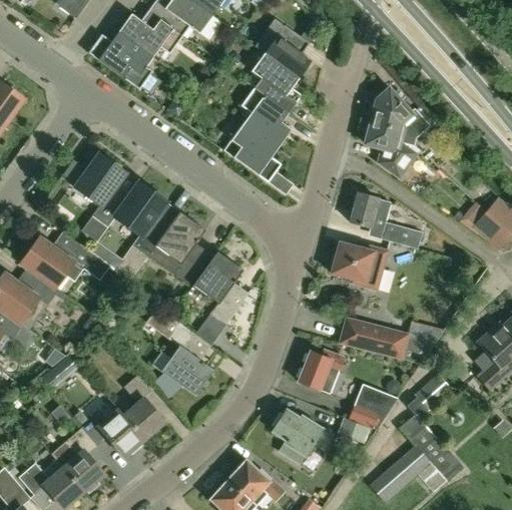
[(79,19),(94,0),(62,0),(60,3),(79,19)]
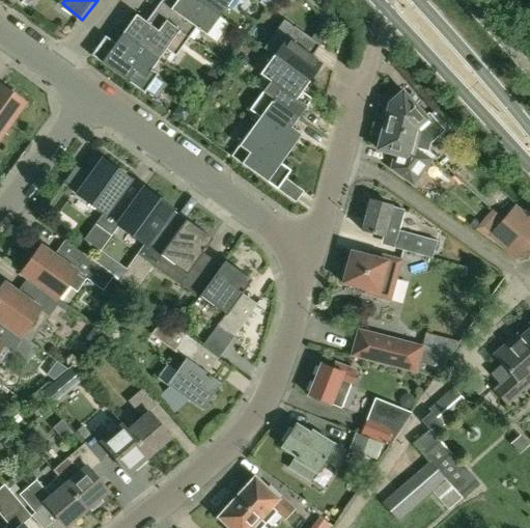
[(196,26),(206,33),(220,15),(200,0),(160,0),(154,9),(189,35),(196,26)]
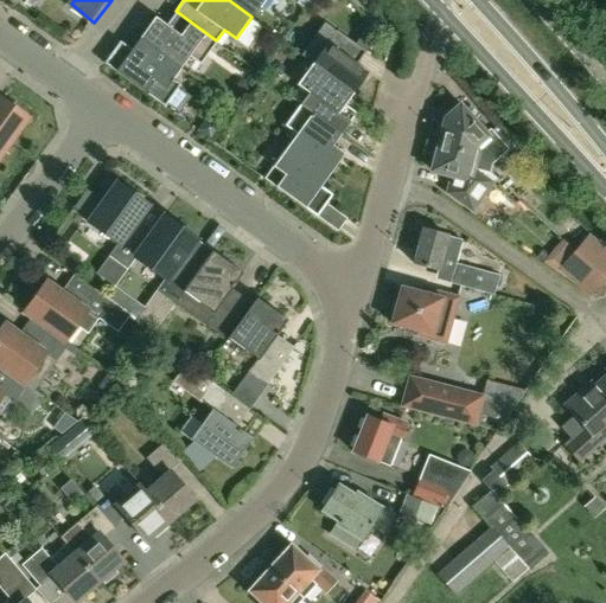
[(229,0),(252,17),(263,0),(229,0)]
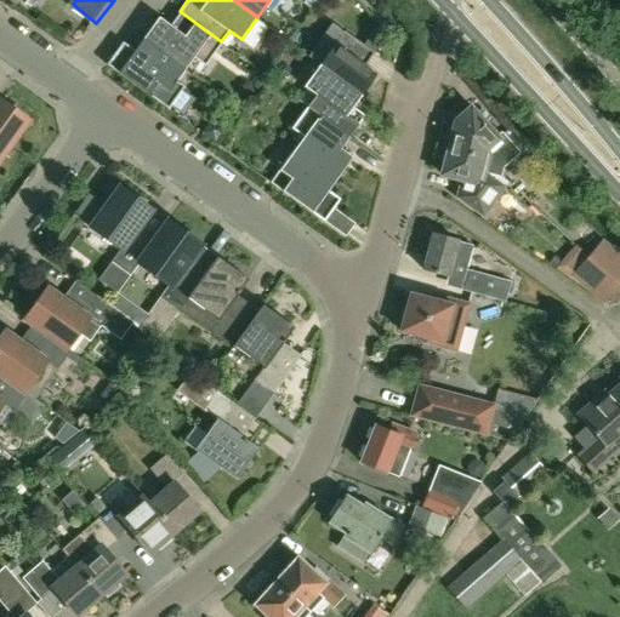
[(144,36),(186,67),(193,55),(205,63),(221,41),(180,11),(171,23),(159,15),(144,36)]
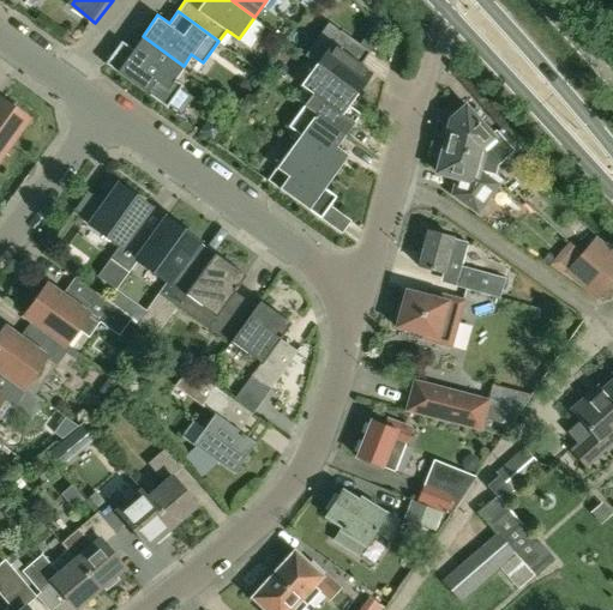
[(317,61),(358,90),(373,70),(361,61),(371,49),(360,42),(330,20),(313,42),(325,50),(317,61)]
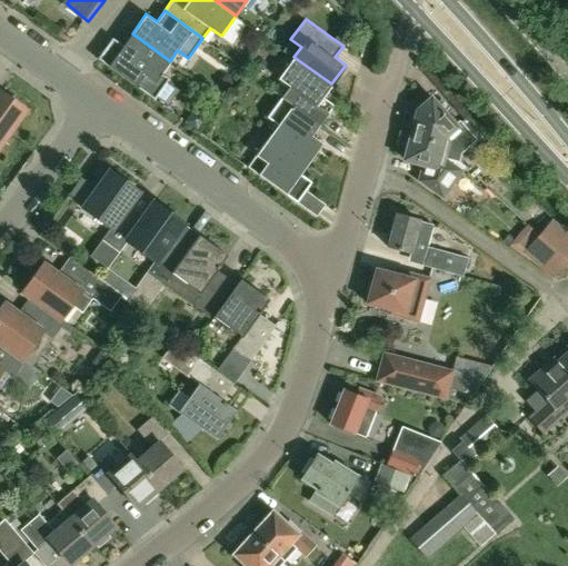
[(348,19),(334,39),(344,46),(356,28),(348,19)]
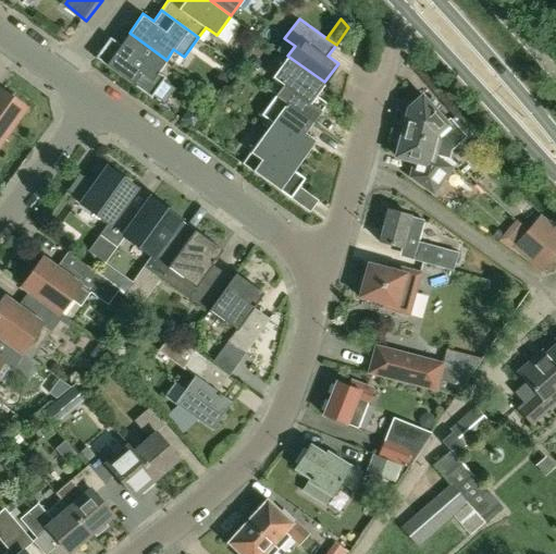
[(165,75),(158,70),(167,60),(130,33),(122,44),(111,36),(96,56),(151,95),(165,75)]
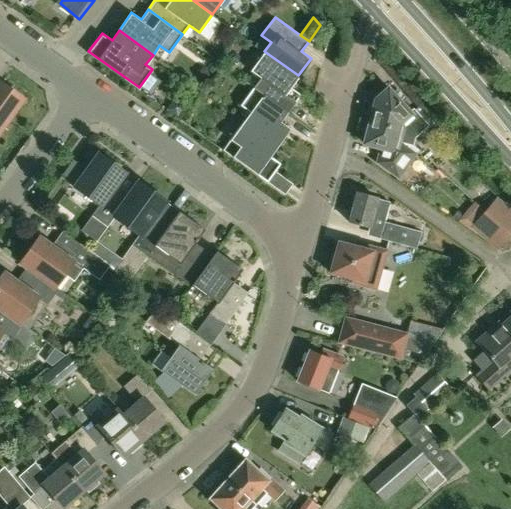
[(300,92),(291,85),(298,75),(264,51),(251,69),(261,76),(254,86),(287,110),(300,92)]
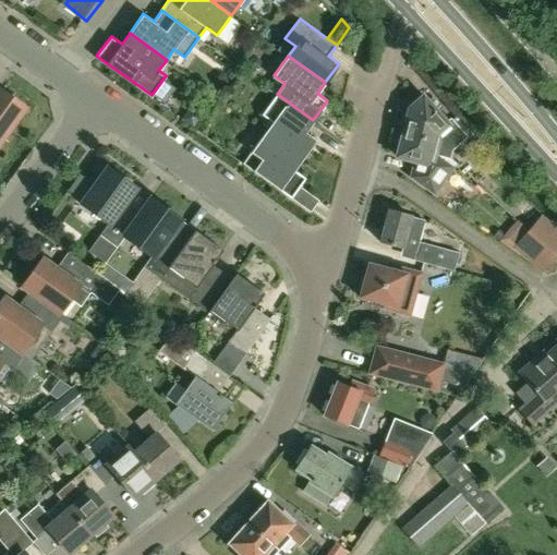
[(165,82),(155,96),(165,103),(174,88),(165,82)]
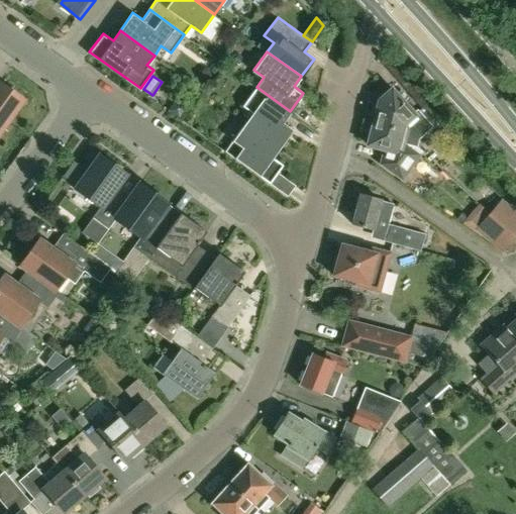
[(0,132),(25,98),(0,79),(0,132)]
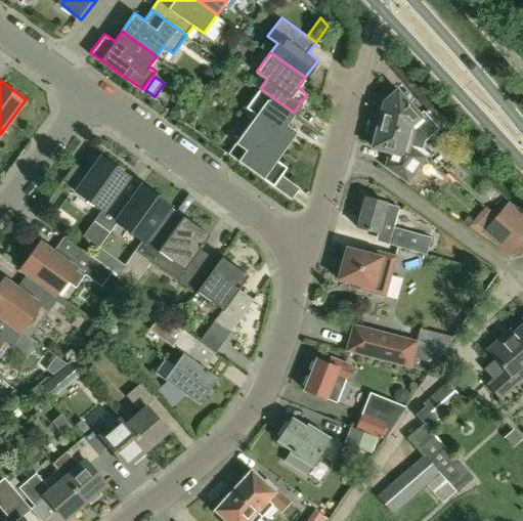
[(216,92),(215,86),(210,82),(204,90),(212,96),(216,92)]
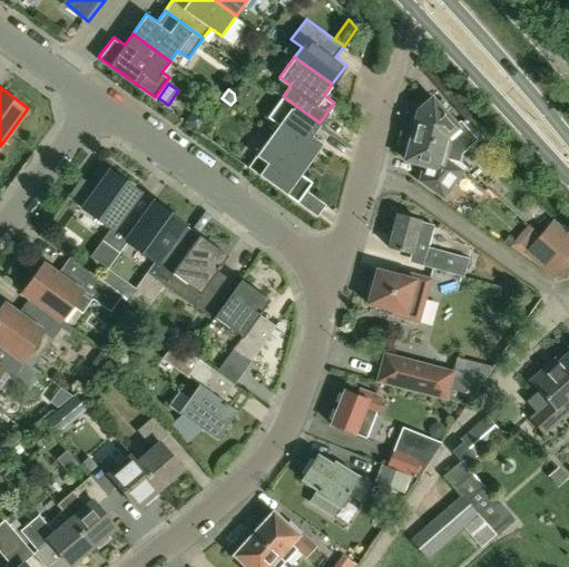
[(308,162),(323,140),(312,134),(320,123),(283,96),(267,116),(278,124),(271,134),(308,162)]
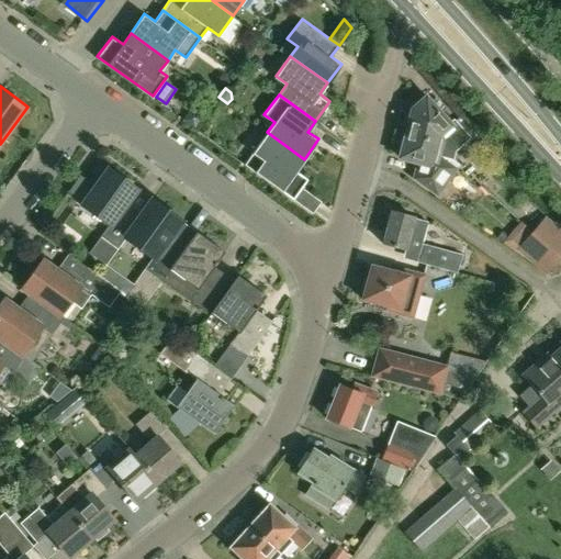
[(450,122),(425,96),(414,107),(410,125),(429,130),(426,144),(439,147),(438,153),(452,156),(452,155),(455,148),(468,135),(466,132),(453,119),(450,122)]
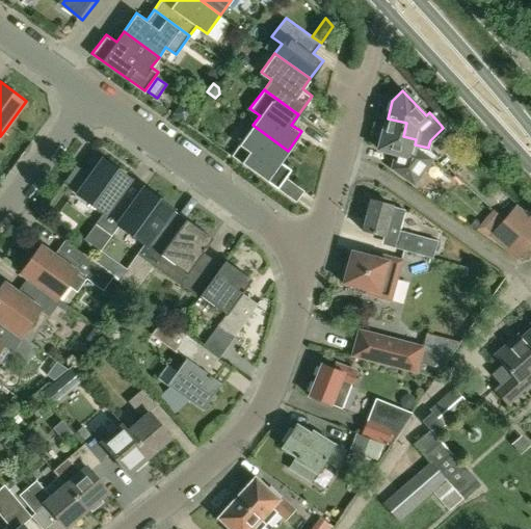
[(173,111),(171,112),(183,122),(184,121),(191,110),(179,102),(173,111)]
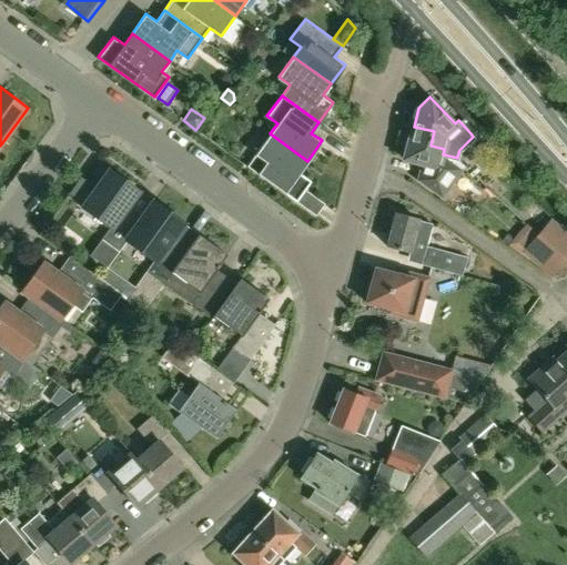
[(465,164),(461,157),(457,157),(457,158),(443,154),(444,149),(431,145),(434,131),(414,127),(406,157),(425,162),(421,178),(444,194),(465,164)]
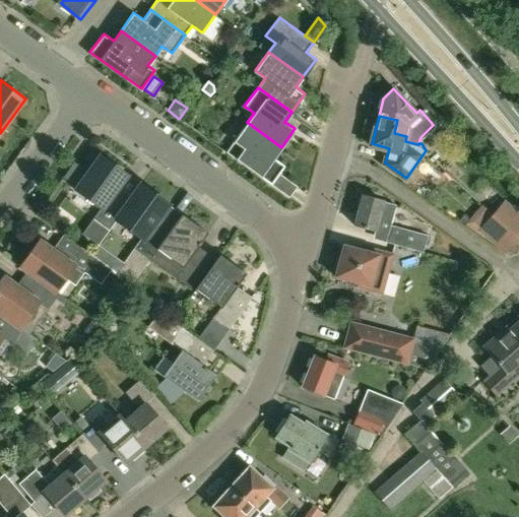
[(284,165),(274,156),(281,147),(247,122),(226,151),(271,183),(284,165)]
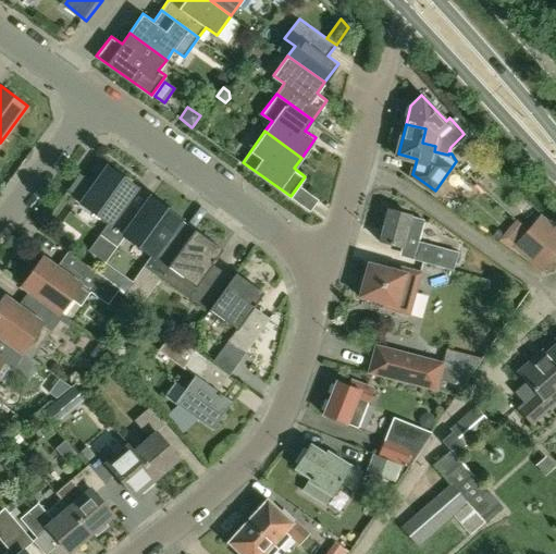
[(143,210),(126,198),(137,184),(110,164),(83,201),(110,221),(101,233),(118,245),(126,234),(143,210)]
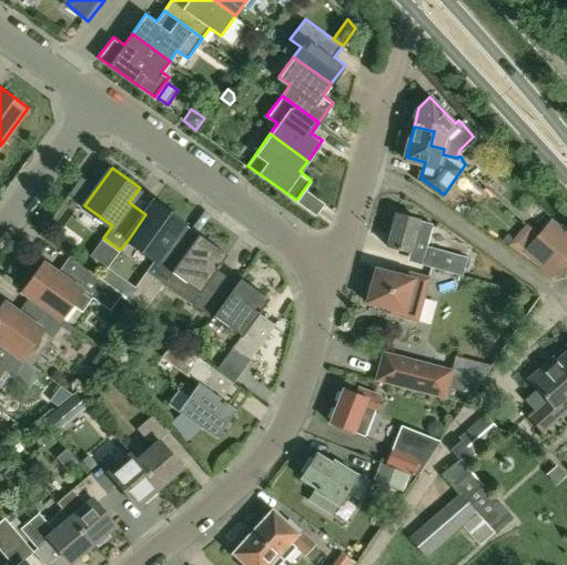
[(173,235),(184,221),(155,200),(145,214),(129,239),(157,259),(137,286),(129,296),(145,309),(173,271),(190,248),(190,246),(173,235)]
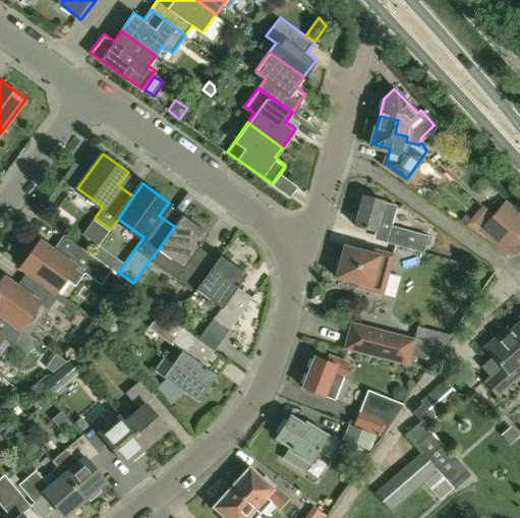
[(384,202),(362,195),(355,225),(389,233),(387,241),(424,250),(428,234),(392,225),(397,205),(384,202)]
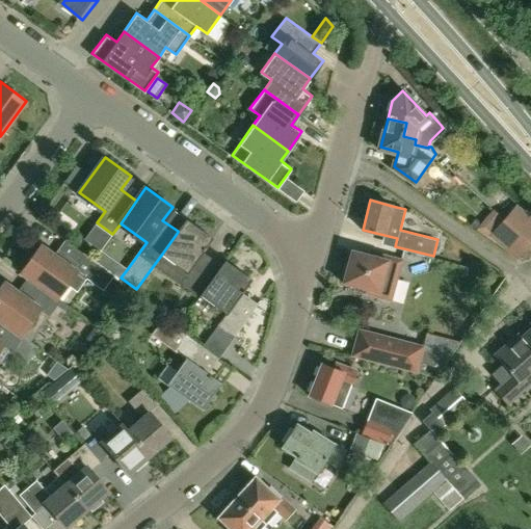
[(530,217),(516,205),(504,219),(529,241),(530,239),(530,217)]
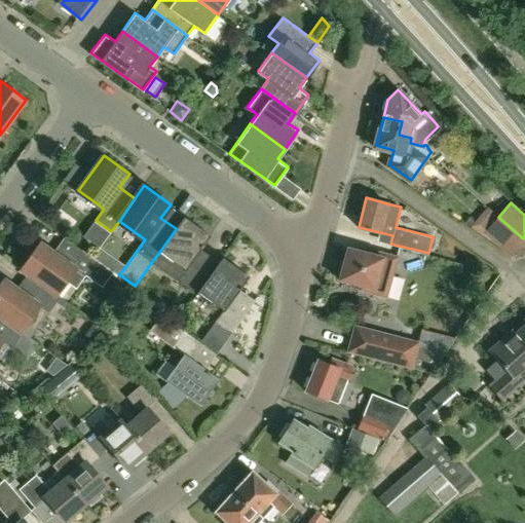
[(185,215),(176,228),(176,229),(160,251),(185,269),(178,278),(194,291),(217,259),(201,248),(211,234),(185,215)]
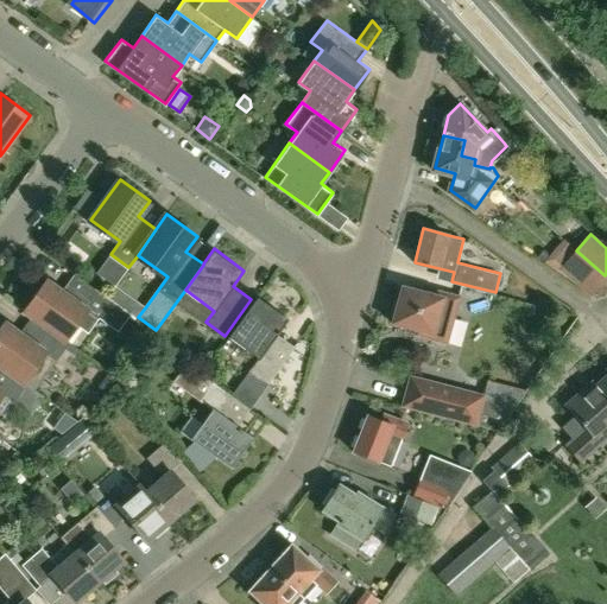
[(605,275),(576,250),(562,267),(590,292),(605,275)]
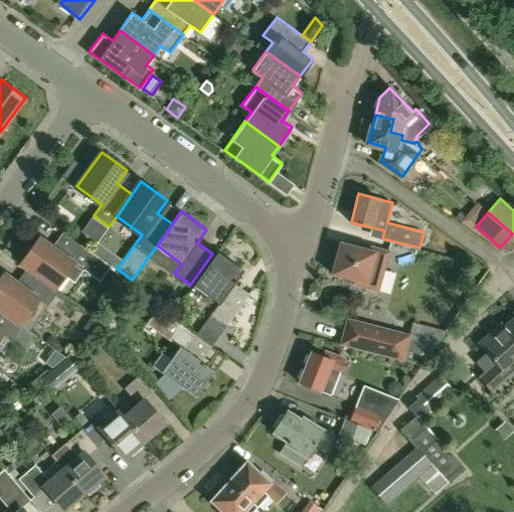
[(99,256),(96,253),(92,250),(64,230),(53,245),(40,235),(21,263),(28,267),(56,287),(65,275),(74,282),(84,269),(88,272),(99,256)]
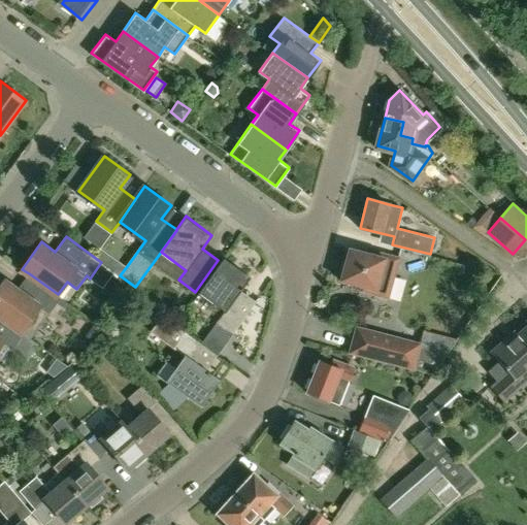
[(101,248),(94,257),(98,260),(101,262),(120,275),(127,266),(101,248)]
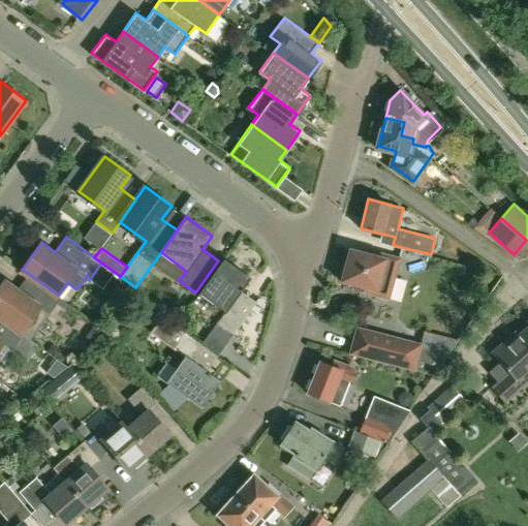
[(389,298),(400,258),(379,252),(378,256),(350,249),(347,258),(343,261),(340,272),(342,277),(341,280),(363,286),(362,290),(389,298)]
